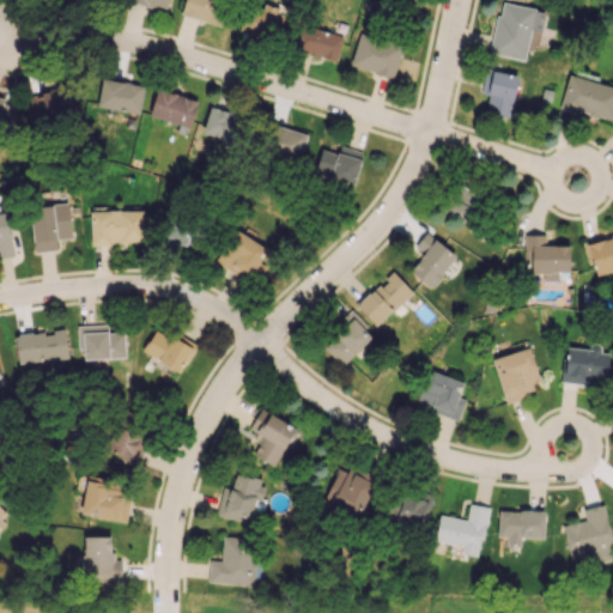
[(184,0),(181,13),(223,28),(232,0),(231,0),(184,0)]
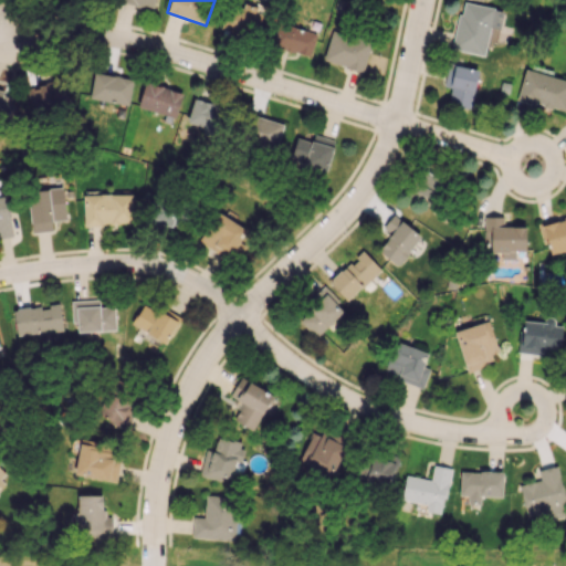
[(452,49),(483,55),(493,8),(462,1),(452,49)]
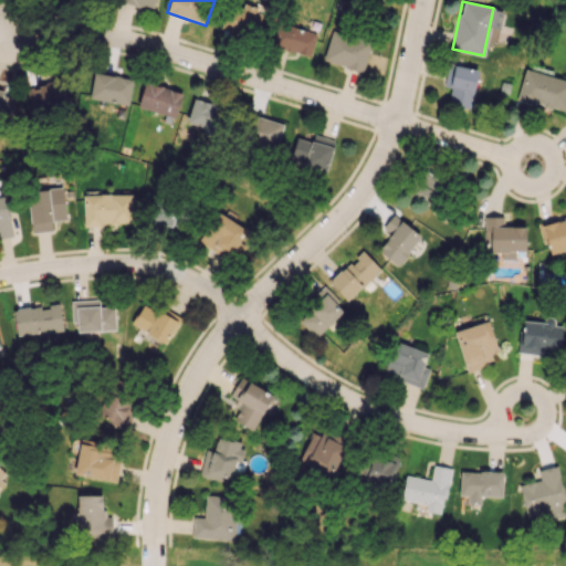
[(262,6),(226,3),(223,32),(261,33),(262,6)]
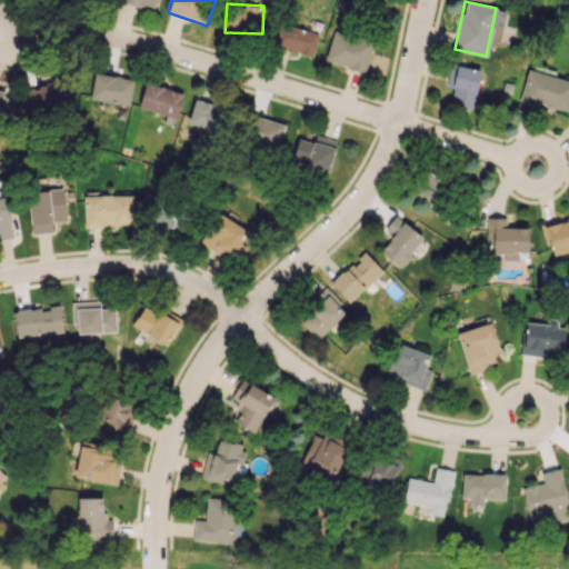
[(311,58),(318,33),(280,21),(272,46),(311,58)]
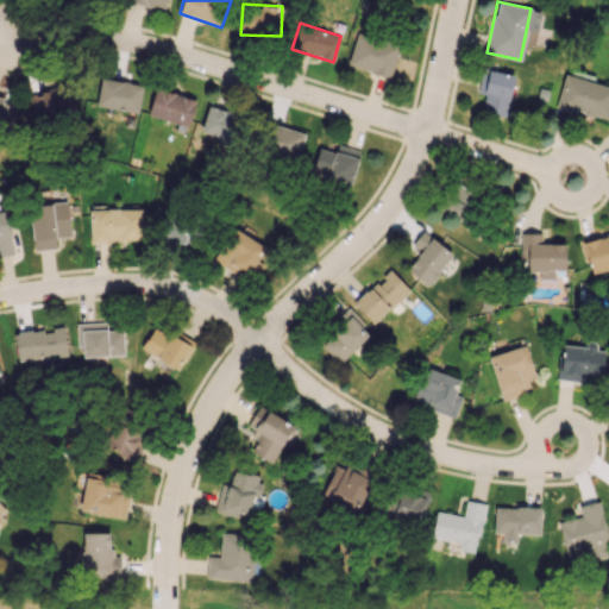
[(389,77),(400,45),(357,32),(347,64),(389,77)]
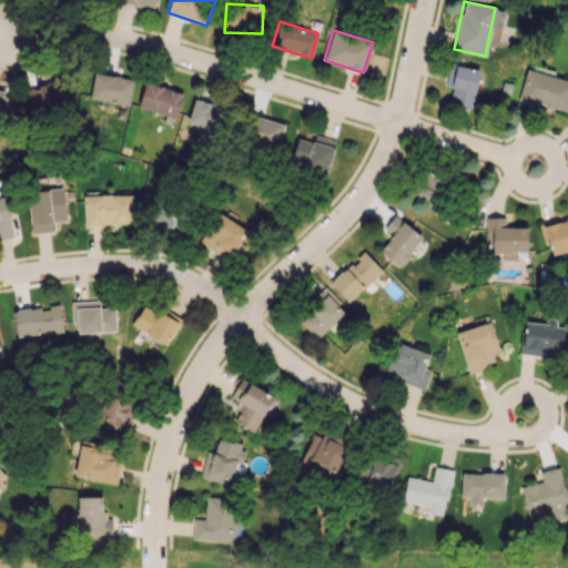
[(480,70),(453,63),(447,87),(453,88),(448,103),(470,109),(480,70)]
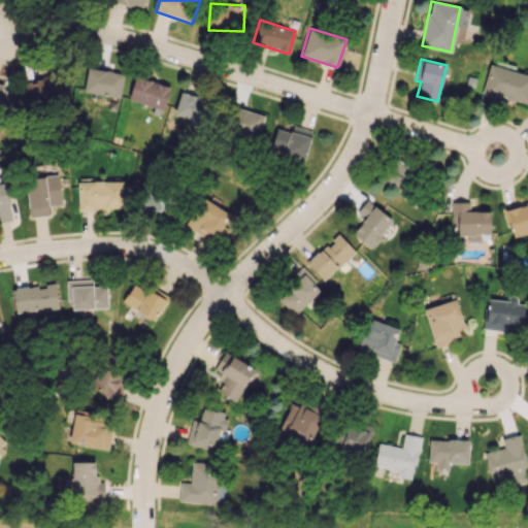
[(527,87),(527,74),(490,64),(482,92),(523,104),(527,87)]
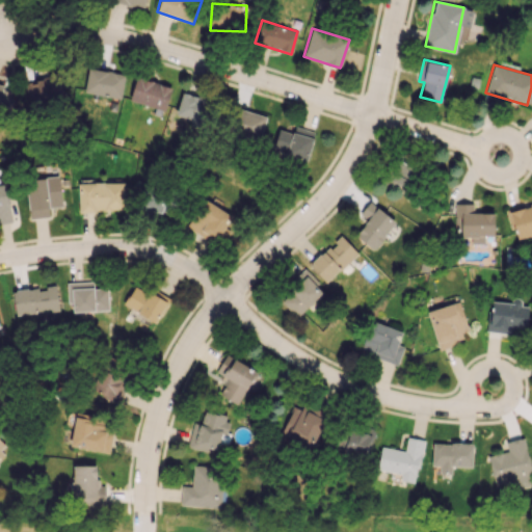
[(83,91),(120,99),(125,75),(88,68),(83,91)]
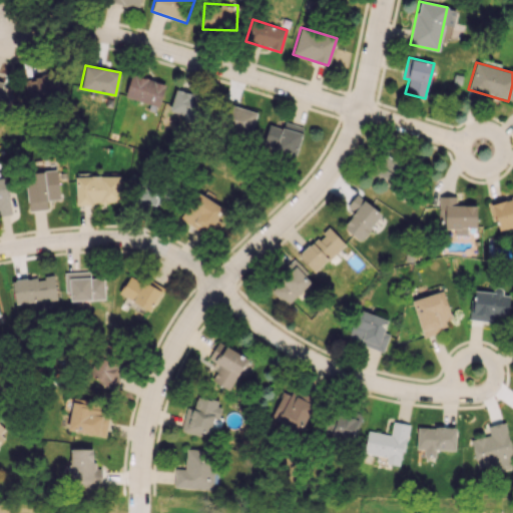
[(56,71),(23,81),(30,106),(64,95),(56,71)]
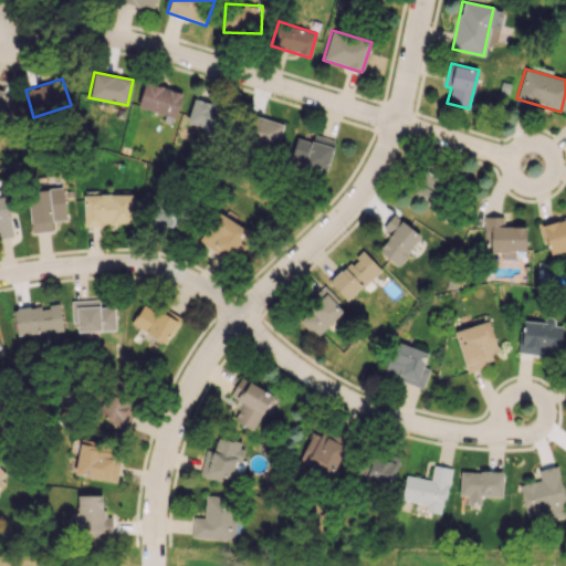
[(176,116),(182,91),(144,83),(138,108),(176,116)]
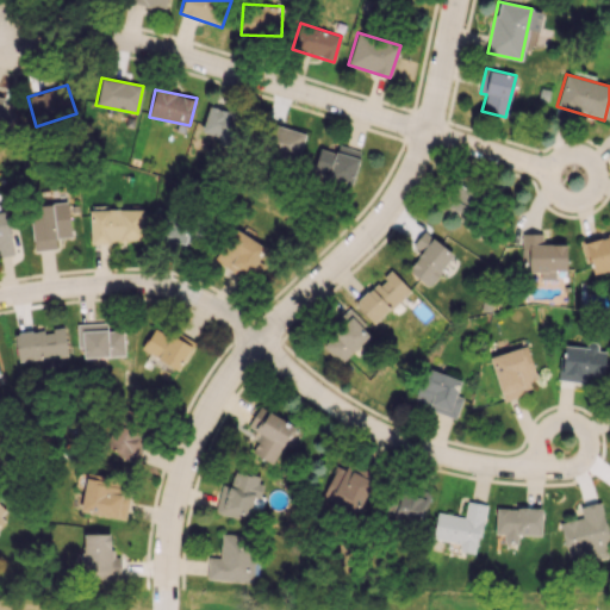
[(0,129),(11,131),(16,101),(0,98),(0,129)]
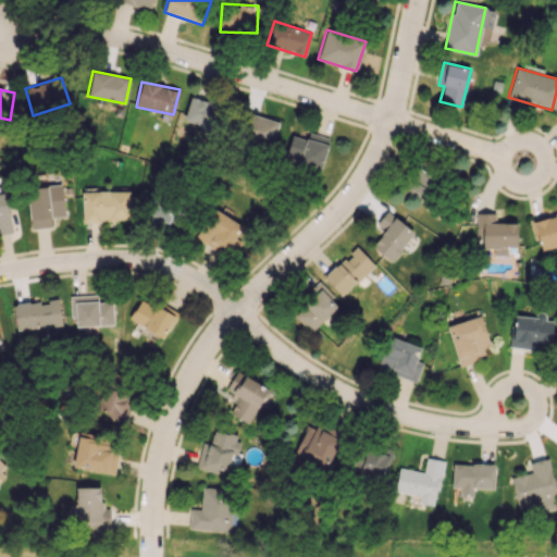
[(198,131),(212,136),(223,108),(190,96),(183,119),(199,125),(198,131)]
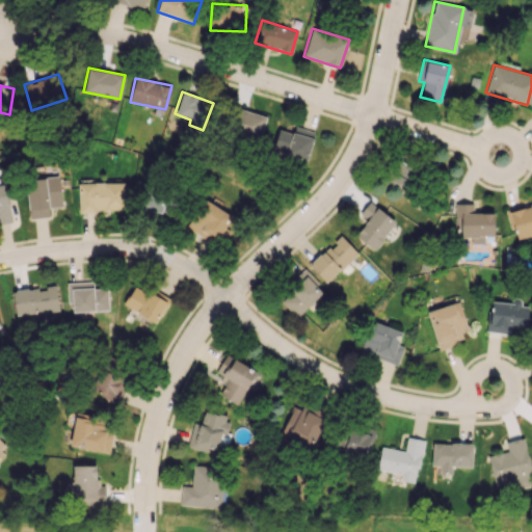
[(266,117),(237,107),(228,133),(258,143),(266,117)]
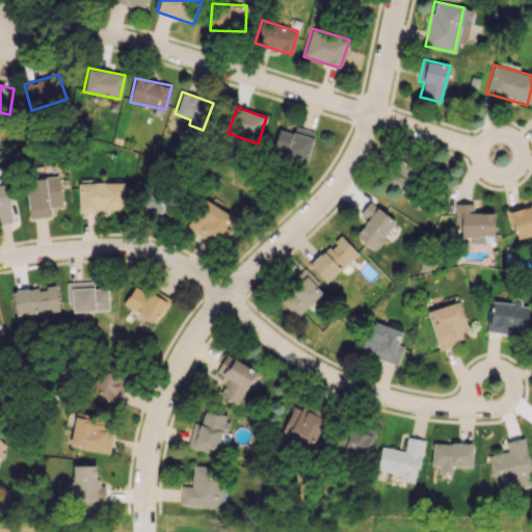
[(278,129),(271,151),(306,161),(315,132),(295,126),(292,133),(278,129)]
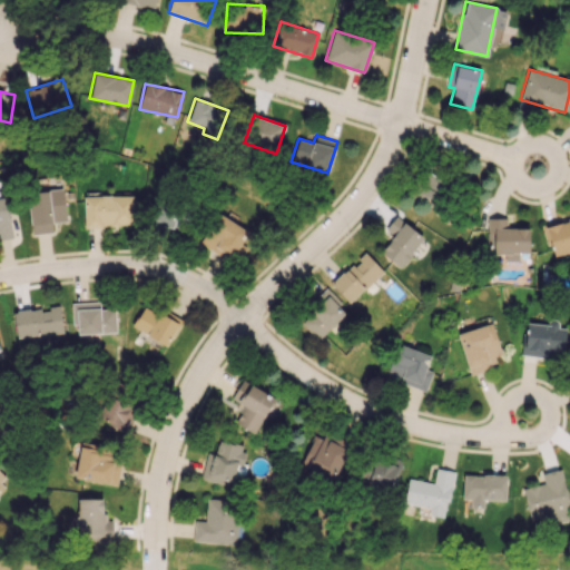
[(449,178),(423,170),(414,200),(439,208),(449,178)]
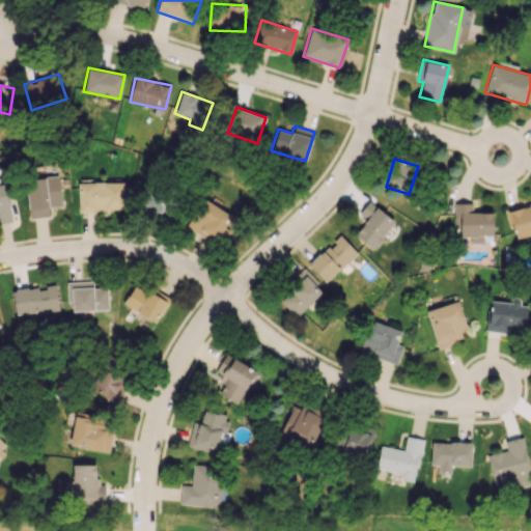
[(49,216),(48,207),(62,205),(58,175),(25,179),(30,219),(49,216)]
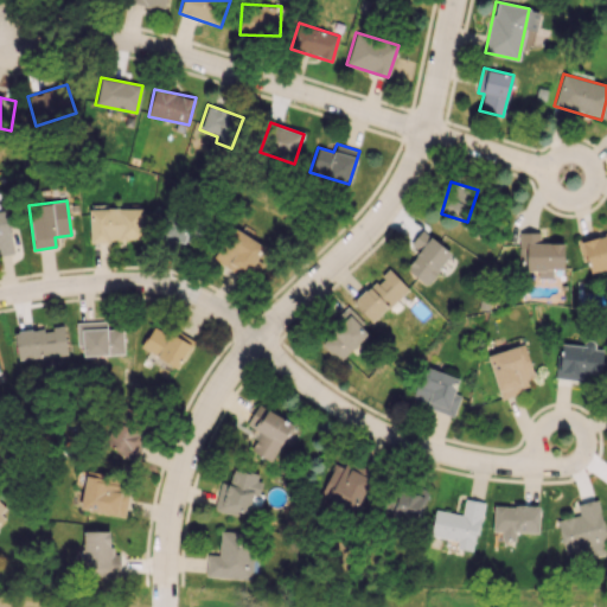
[(141,206),(88,209),(90,242),(144,240),(141,206)]
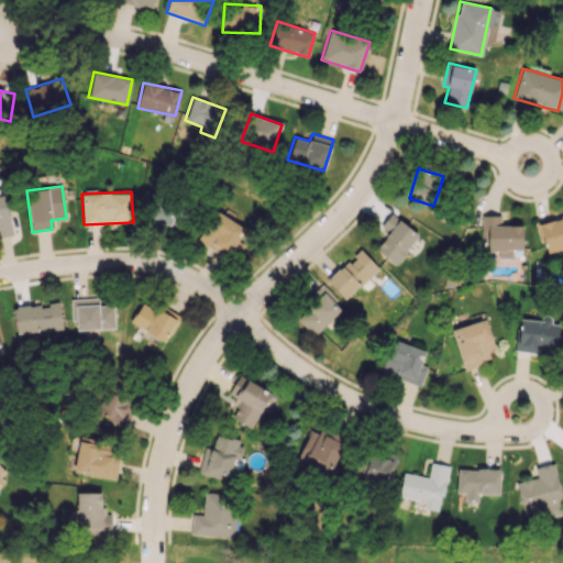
[(0,235),(13,234),(4,194),(0,194),(0,235)]
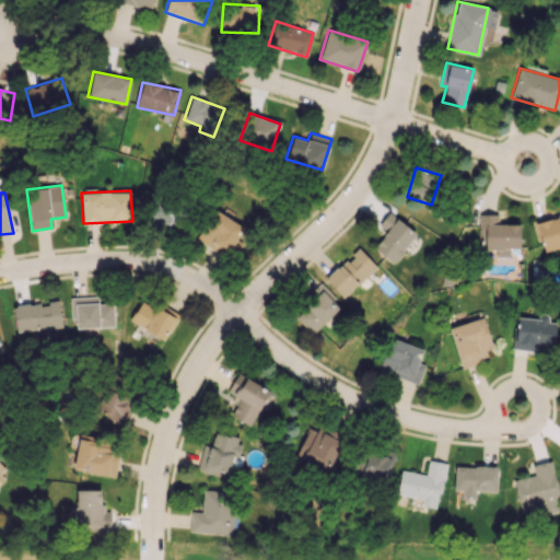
[(172,223),(175,203),(152,199),(148,219),(172,223)]
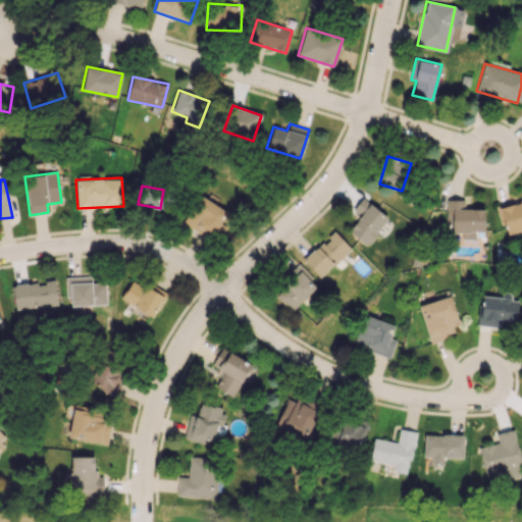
[(217,240),(231,211),(198,195),(184,223),(217,240)]
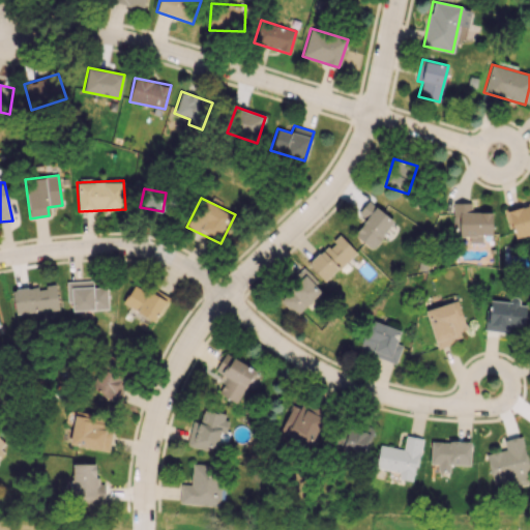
[(354,234),(372,249),(394,222),(367,200),(355,216),(363,223),(354,234)]
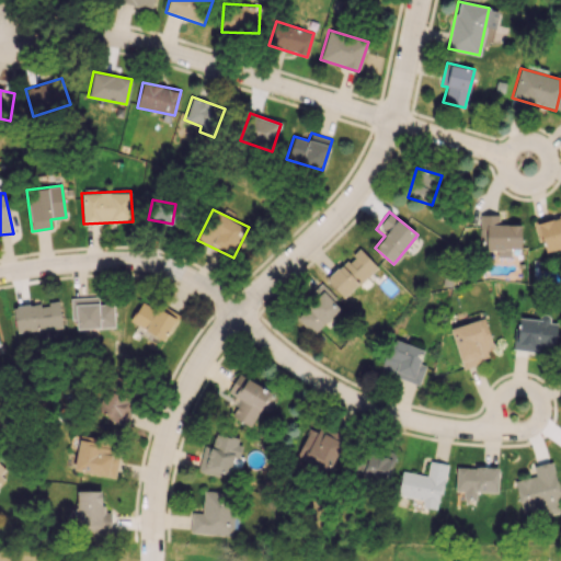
[(521,225),(499,224),(499,214),(480,214),(480,240),(485,240),(485,250),(496,250),(496,256),(510,256),(511,248),(521,248),(521,225)]
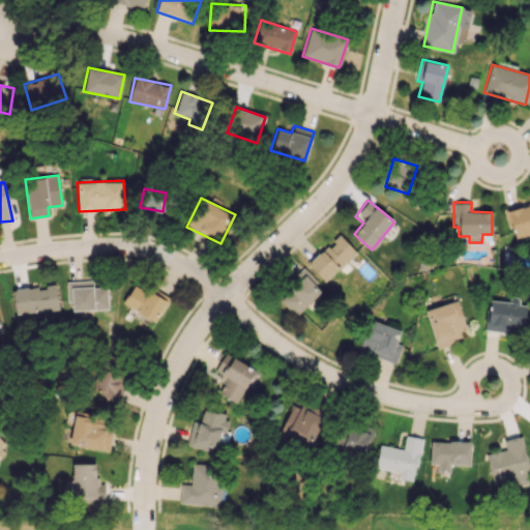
[(529,235),(529,205),(507,205),(508,236),(529,235)]
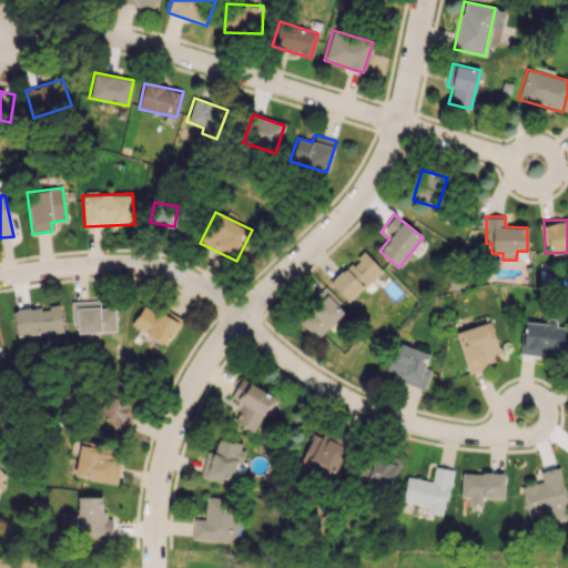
[(382,270),(364,251),(330,283),(347,302),(382,270)]
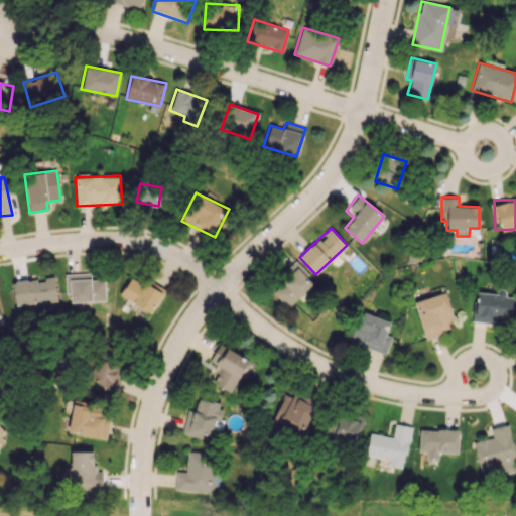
[(270,289),(287,307),(312,283),(303,274),(306,272),(297,262),(270,289)]
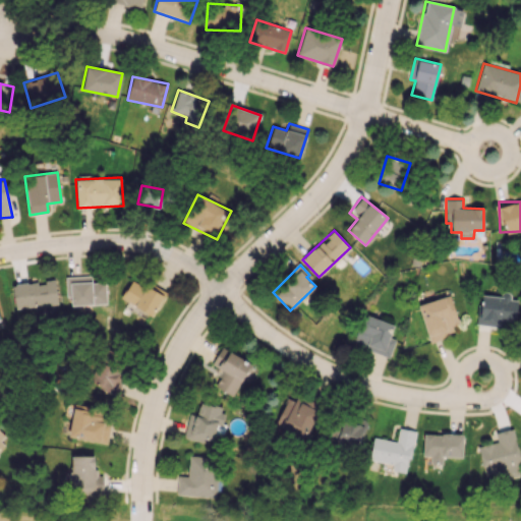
[(105,282),(92,283),(91,276),(66,277),(67,305),(106,304),(105,282)]
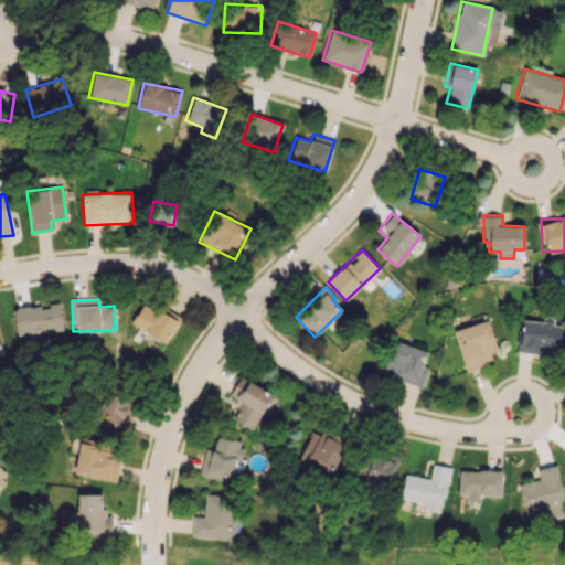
[(131,326),(168,342),(179,317),(142,301),(131,326)]
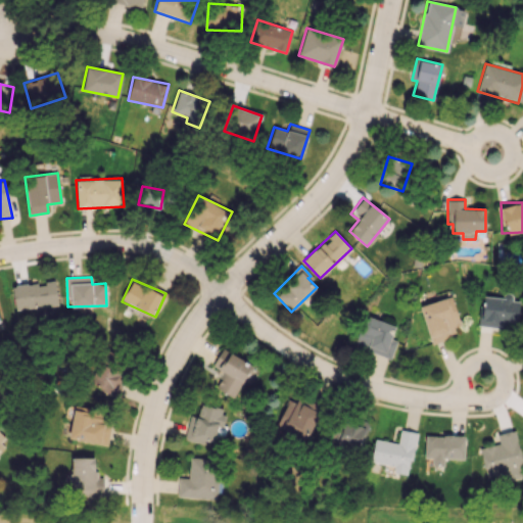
[(12,286),(15,311),(57,304),(54,281),(12,286)]
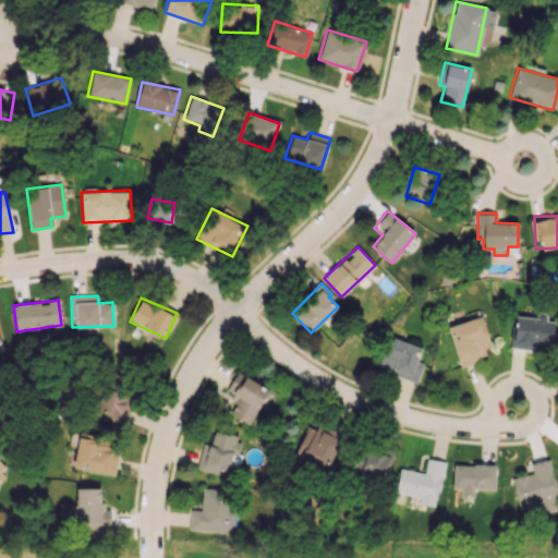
[(554,320),(546,320),(546,316),(513,315),(512,349),(535,350),(535,343),(553,344),(554,320)]
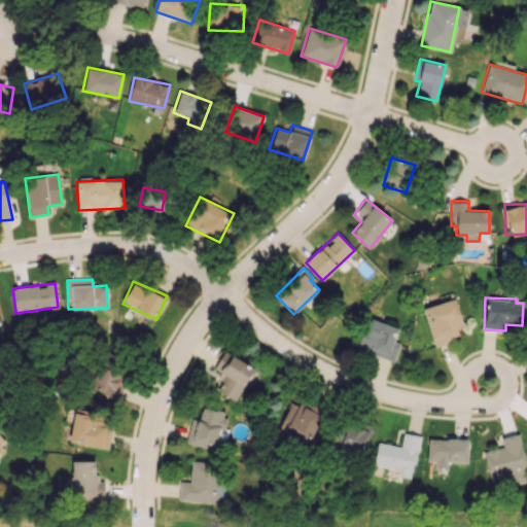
[(423,308),(433,345),(459,338),(457,329),(463,327),(455,299),(423,308)]
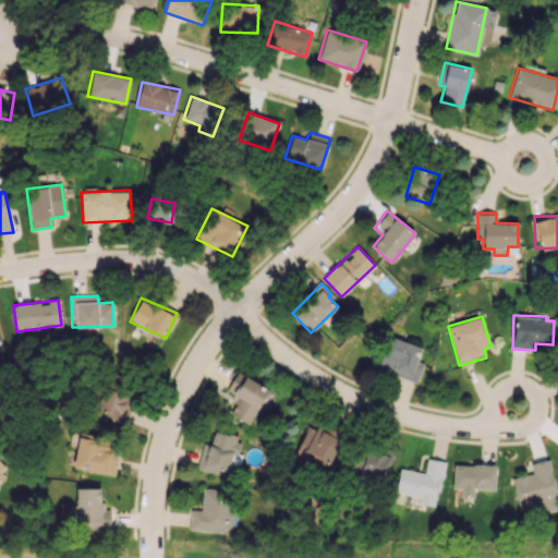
[(421,348),(389,336),(377,368),(416,383),(424,364),(416,361),(421,348)]
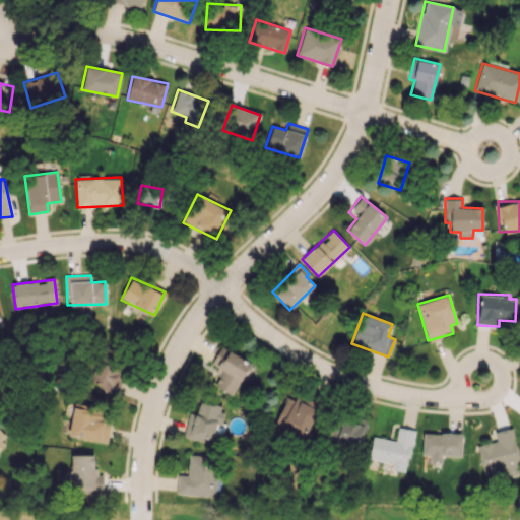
[(213,386),(234,395),(250,361),(219,346),(211,364),(222,369),(213,386)]
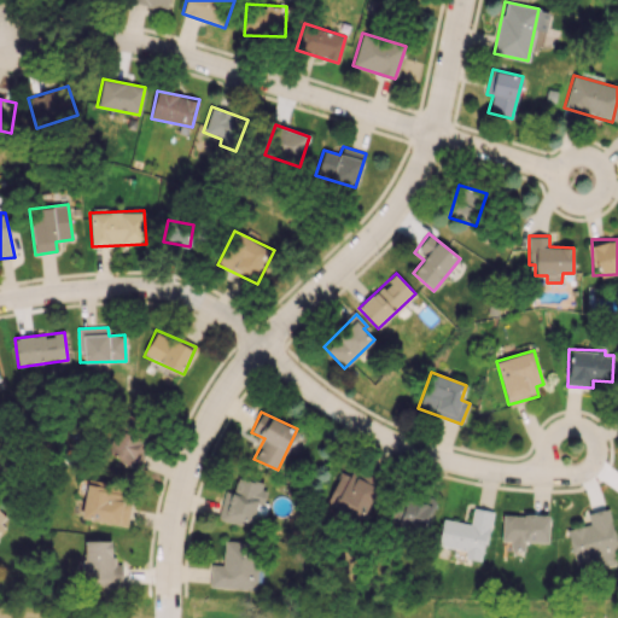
[(149,442),(130,435),(136,420),(123,415),(105,459),(118,464),(120,460),(138,468),(149,442)]
